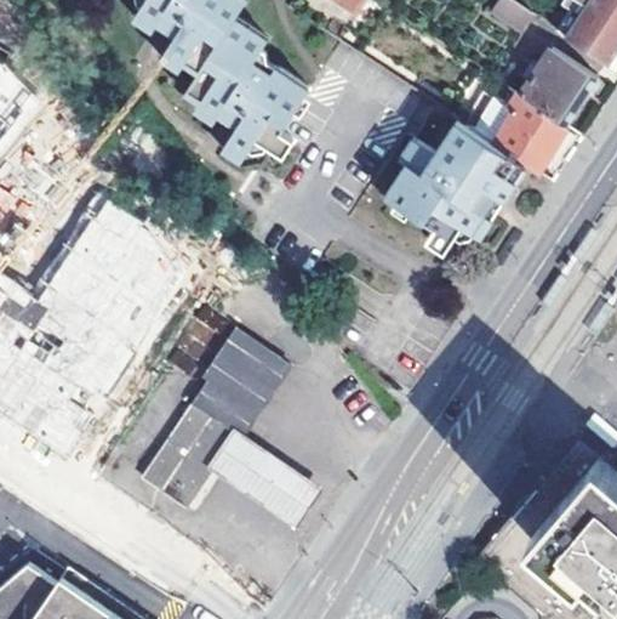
[(268,149),(283,159),(293,145),(276,134),(281,126),(285,129),(308,92),(267,64),(264,56),(261,54),(267,44),(234,22),(246,0),(132,0),(135,9),(141,13),(133,22),(153,35),(158,28),(175,40),(160,63),(180,75),(186,67),(199,75),(186,96),(200,107),(195,114),(213,126),(220,118),(236,131),(222,153),(240,165),(249,152),(251,155),(264,154),(268,149)]
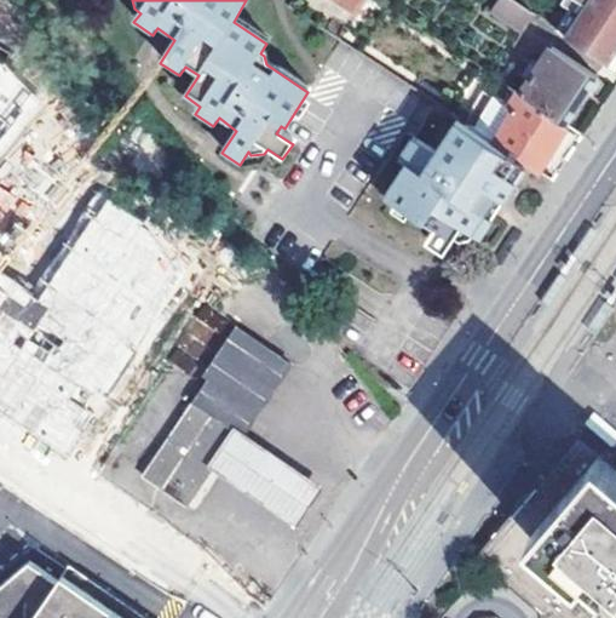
[(332,0),(357,17),(368,0),(332,0)]
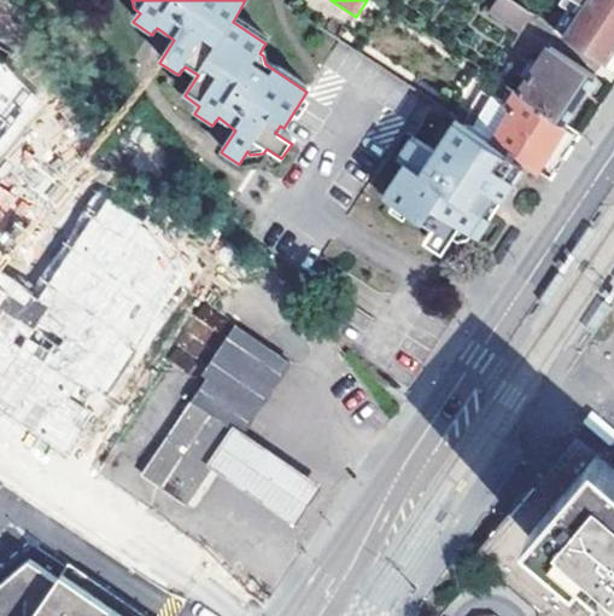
[(497,0),(489,13),(515,32),(526,13),(507,0),(497,0)]
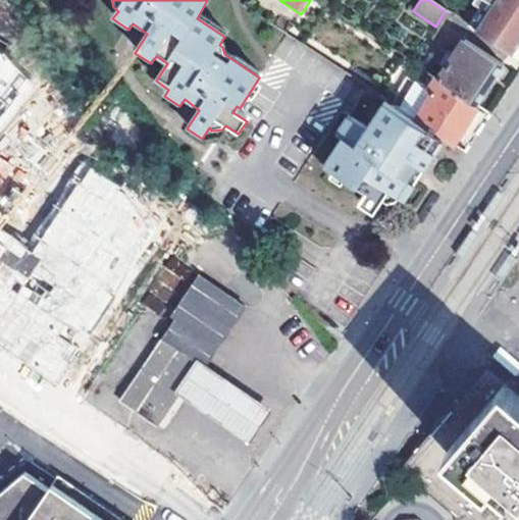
[(518,0),(488,0),(485,39),(511,56),(518,45),(518,44),(518,0)]
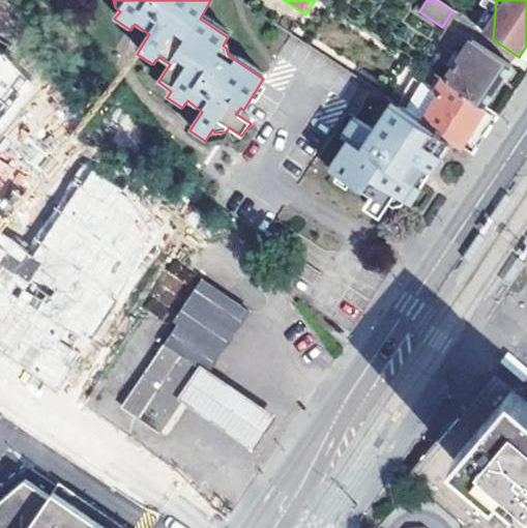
[(513,67),(473,40),(463,57),(456,52),(447,65),(454,69),(445,83),(486,109),(513,67)]
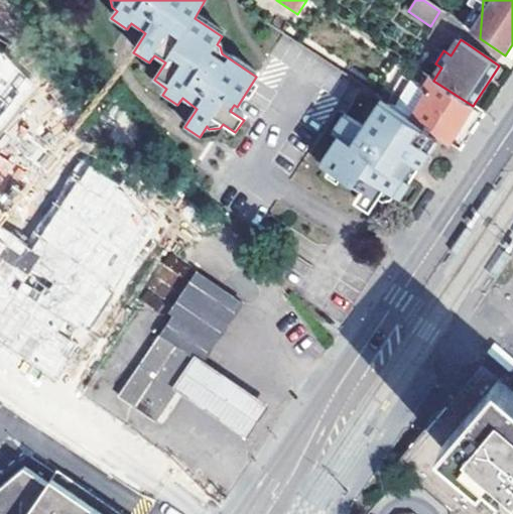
[(0,123),(31,85),(11,57),(0,48),(0,339),(53,375),(77,341),(57,328),(65,316),(78,326),(147,221),(122,189),(93,169),(35,256),(29,251),(24,259),(8,249),(5,254),(0,250),(0,123)]
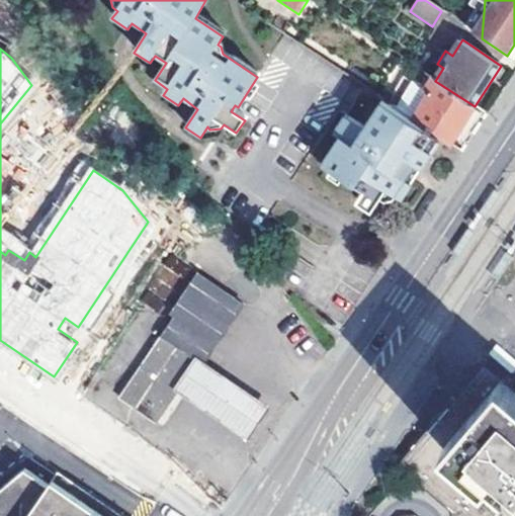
[(411,83),(403,78),(385,103),(439,139),(449,145),(475,106),(435,81),(431,78),(424,89),(412,81),(411,83)]
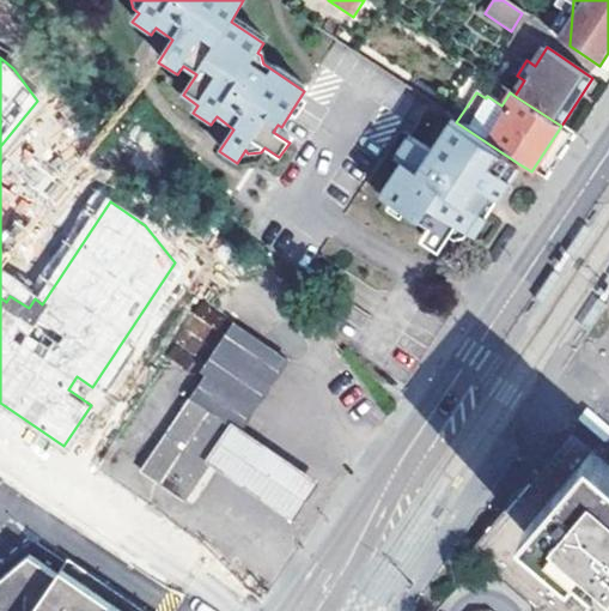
[(37,101),(0,146),(0,164),(6,158),(26,128),(50,112),(37,101)]
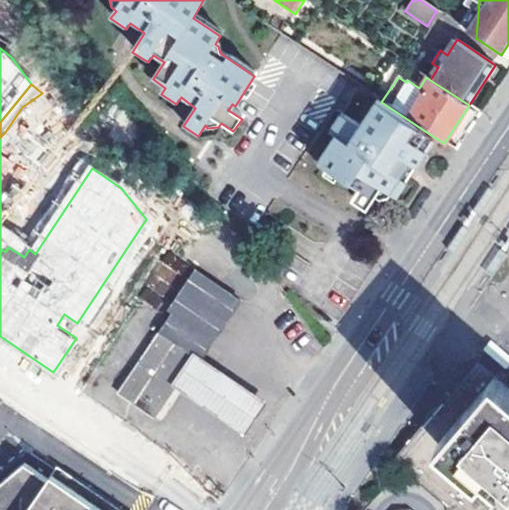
[(434,137),(381,102),(376,99),(357,127),(345,119),(333,136),(316,163),(323,168),(335,176),(346,183),(347,181),(357,188),(350,199),(365,210),(374,197),(380,187),(388,192),(408,161),(414,166),(434,137)]
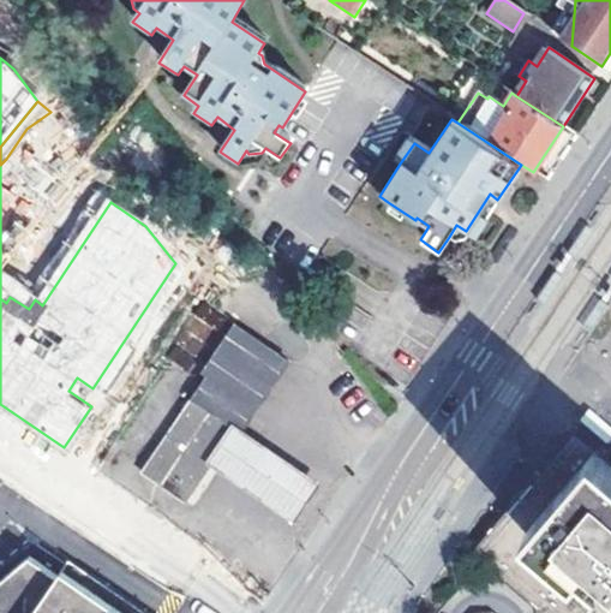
[(406,138),(393,159),(400,164),(414,143),(406,138)]
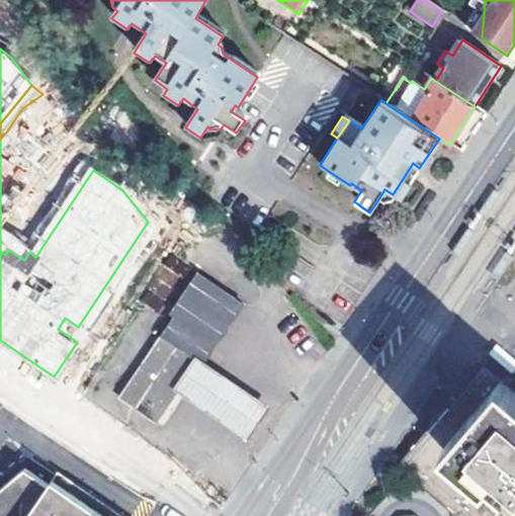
[(0,184),(12,169),(0,159),(0,184)]
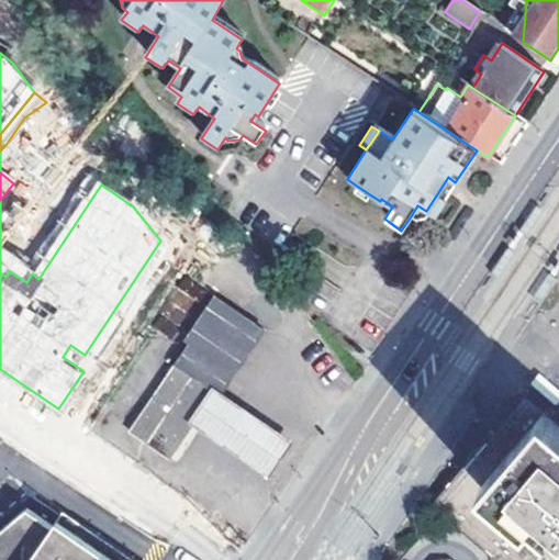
[(417,205),(411,216),(414,219),(425,217),(428,213),(433,215),(455,182),(448,177),(426,211),(417,205)]
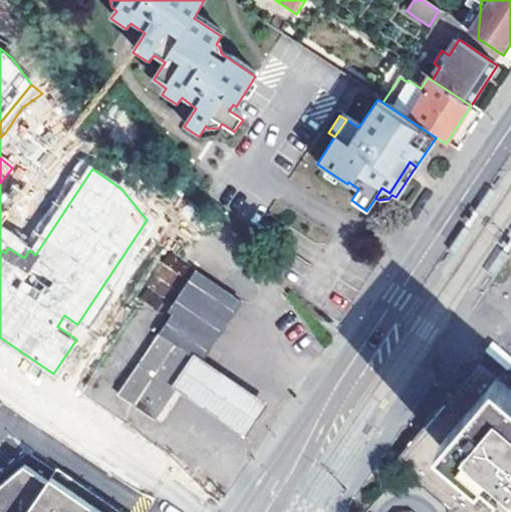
[(29,250),(35,255),(92,169),(83,163),(73,179),(57,210),(35,236),(29,250)]
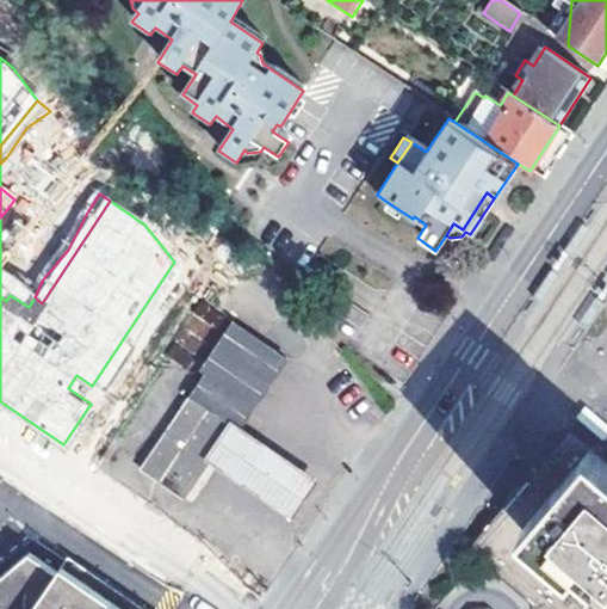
[(400,210),(385,201),(381,208),(396,217),(400,210)]
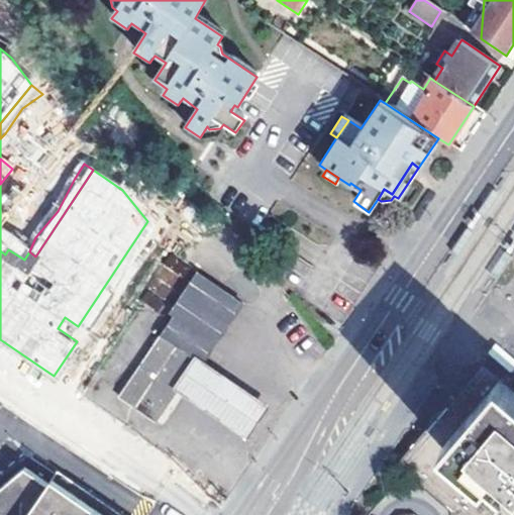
[(0,250),(5,254),(8,249),(0,242),(0,250)]
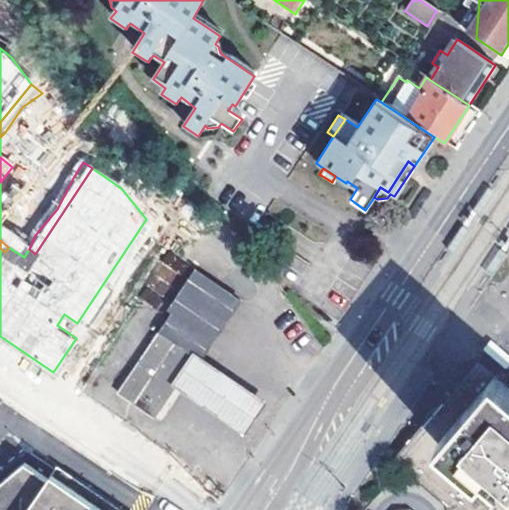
[(140,288),(160,301),(176,277),(156,264),(140,288)]
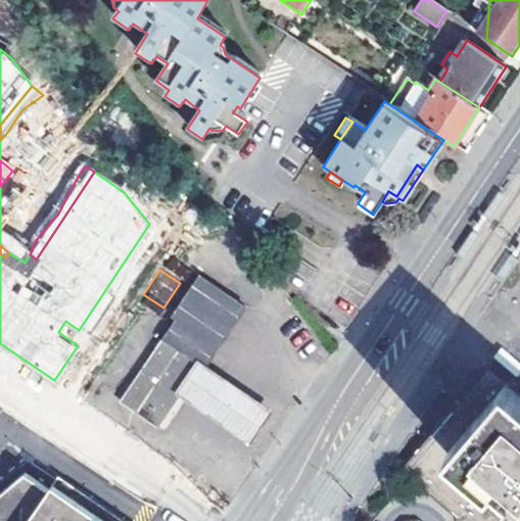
[(124,397),(157,422),(173,399),(191,373),(195,368),(200,372),(242,312),(198,280),(169,319),(175,324),(124,397)]
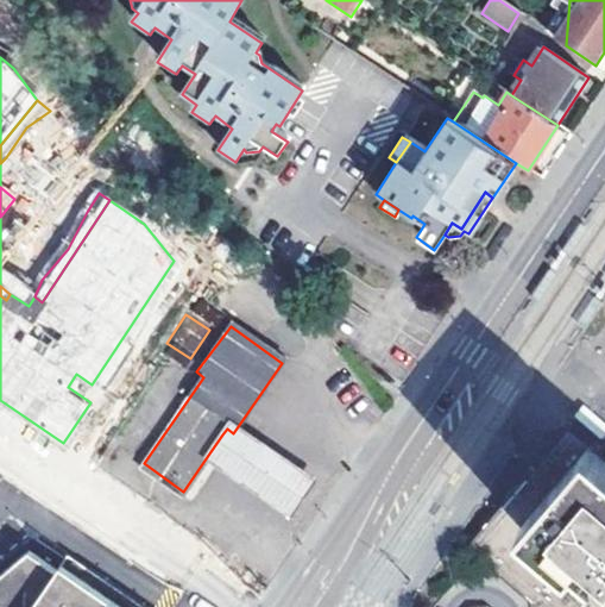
[(0,430),(199,568),(209,575),(210,570),(216,563),(201,545),(0,413),(0,430)]
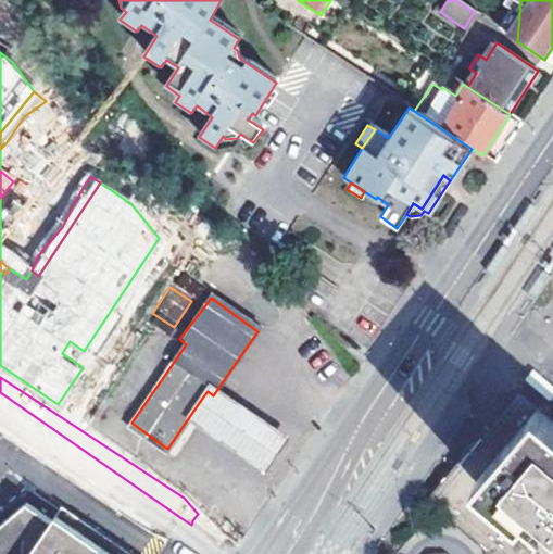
[(264,471),(285,440),(213,395),(208,391),(203,397),(184,425),(264,471)]
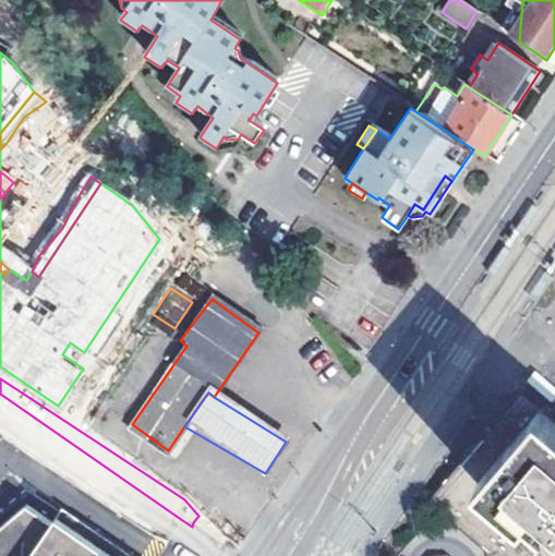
[(430,498),(496,555),(554,555),(554,424),(533,407),(519,394),(430,498)]
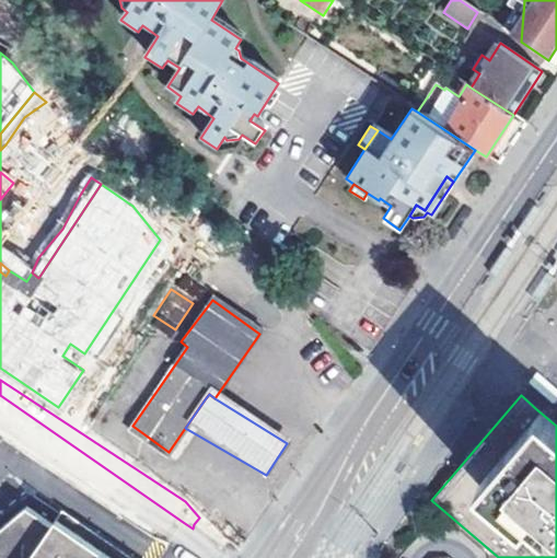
[(93,557),(48,526),(22,509),(0,527),(0,557),(93,557)]
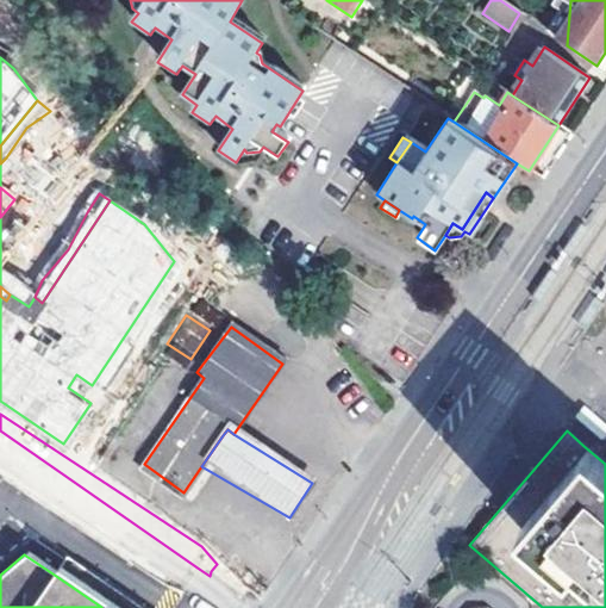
[(135,607),(62,559),(52,574),(101,607),(135,607)]
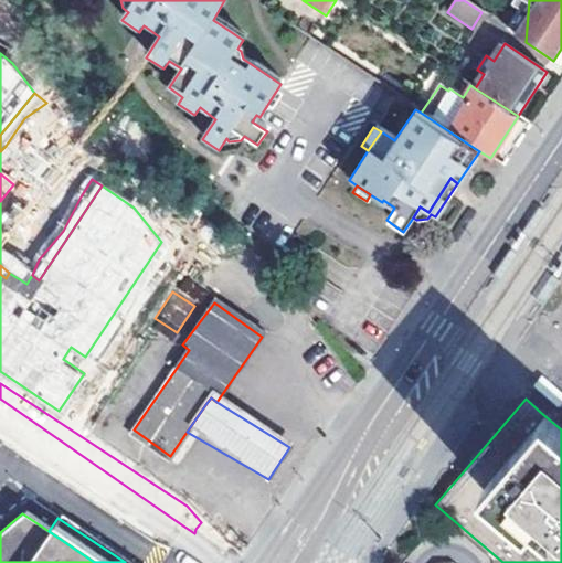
All buildings are outlined.
